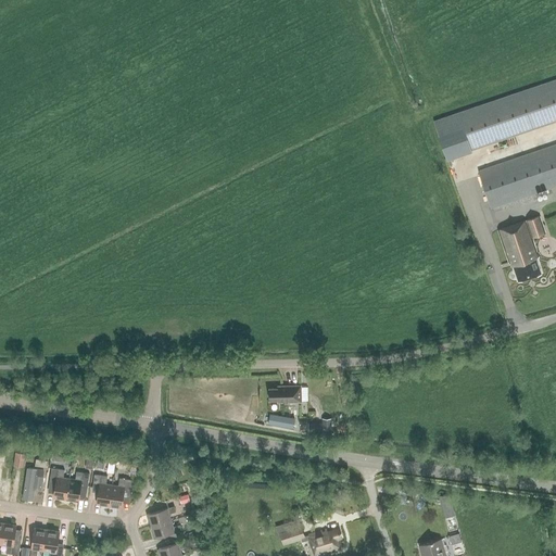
[(555,78),(433,121),(443,148),(468,139),(471,150),(555,121),(555,78)]
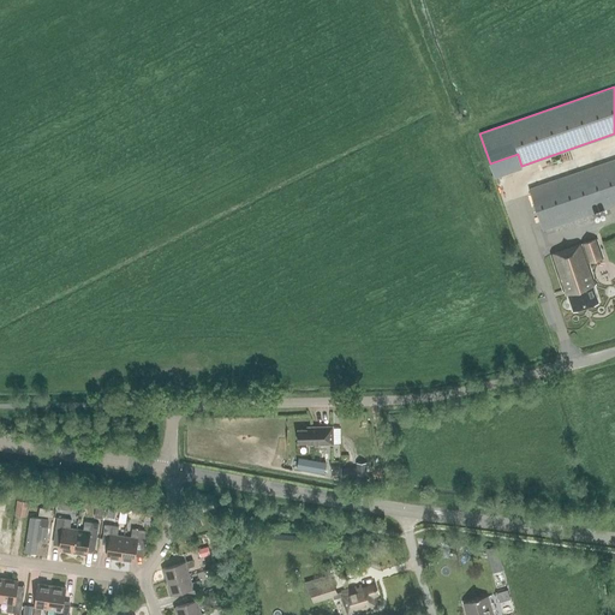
[(614,159),(529,189),(543,231),(614,206),(614,159)]
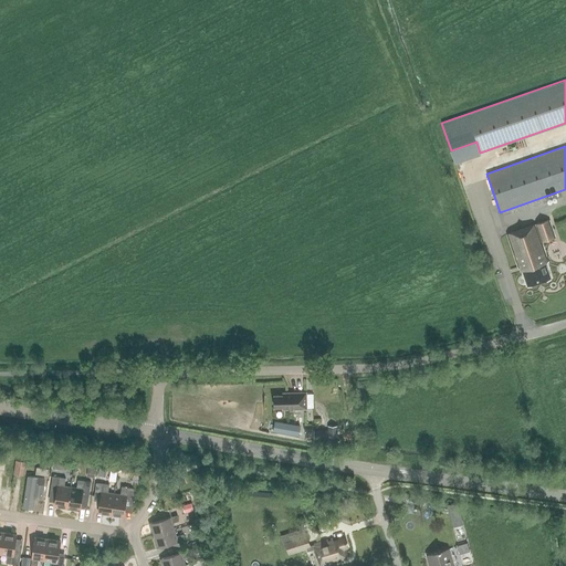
[(542,242),(555,238),(548,220),(534,226),(507,234),(507,238),(509,238),(519,268),(520,272),(522,271),(527,286),(551,279),(545,263),(548,262),(542,242)]
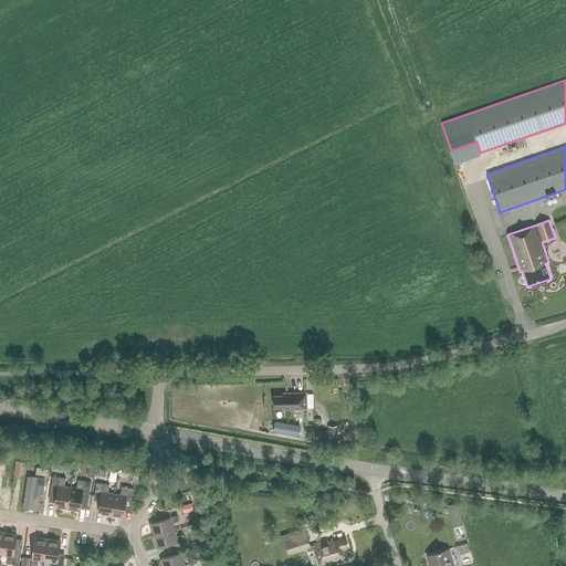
[(283,394),(283,396),(274,396),(275,408),(283,408),(283,410),(306,409),(306,394),(283,394)]
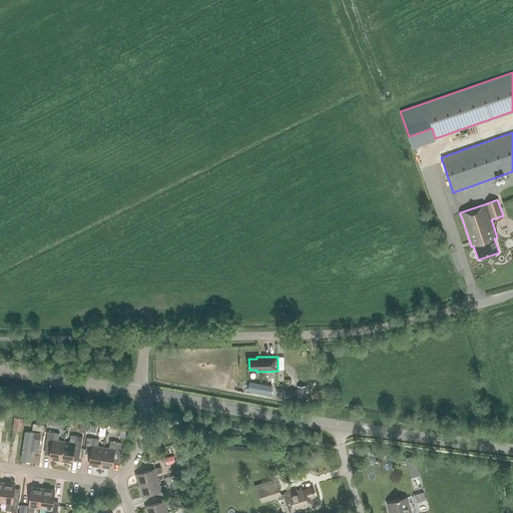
[(251,394),(275,397),(276,389),(252,385),(252,386),(253,386),(252,394),(251,394)]
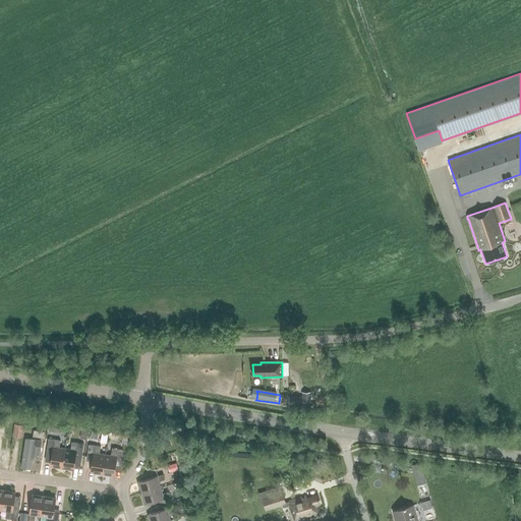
[(302,397),(289,397),(289,406),(310,406),(310,392),(302,392),(302,397)]
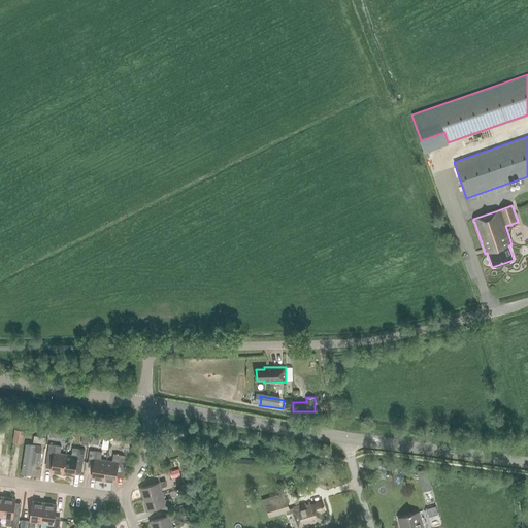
[(18,428),(15,440),(25,442),(27,429),(18,428)]
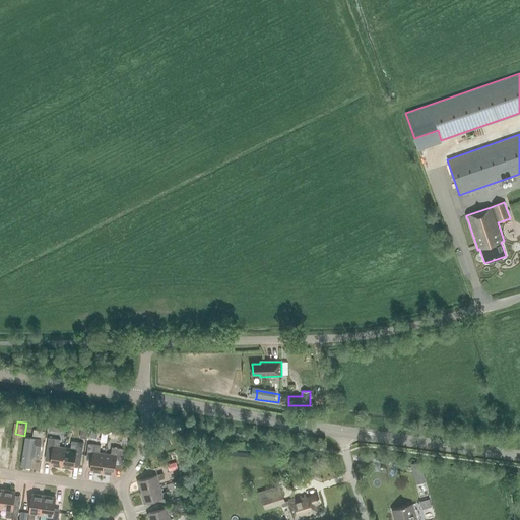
[(52,427),(64,431),(66,425),(53,421),(52,427)]
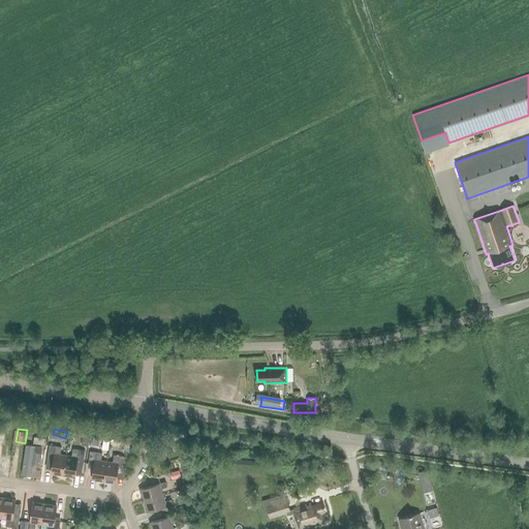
[(22,477),(31,478),(33,466),(39,467),(41,454),(34,453),(35,447),(27,445),(22,477)]
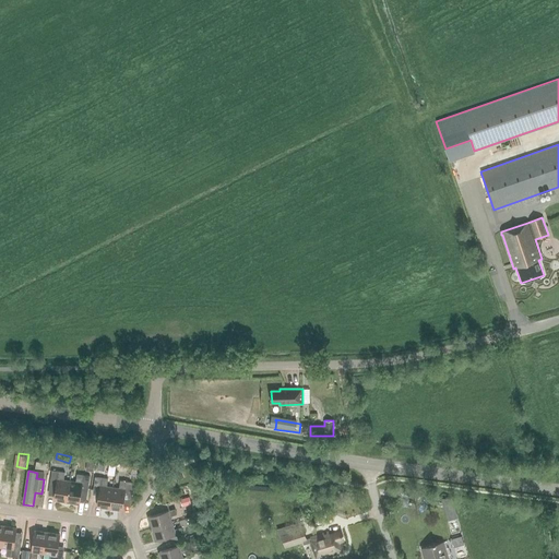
[(64,473),(58,472),(51,471),(49,484),(56,485),(54,500),(66,502),(69,480),(63,480),(64,473)]
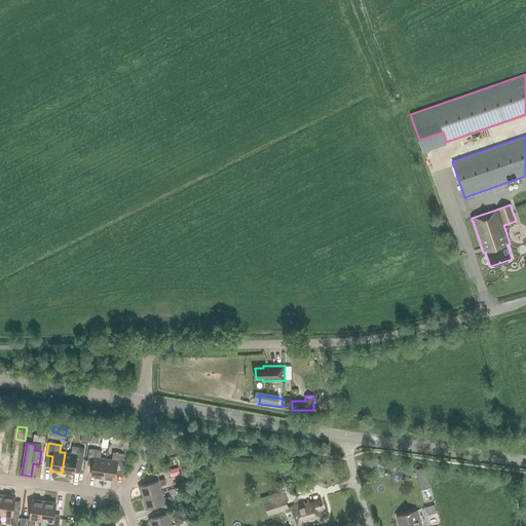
[(65,452),(62,473),(74,475),(76,460),(82,461),(84,448),(72,446),(71,453),(65,452)]
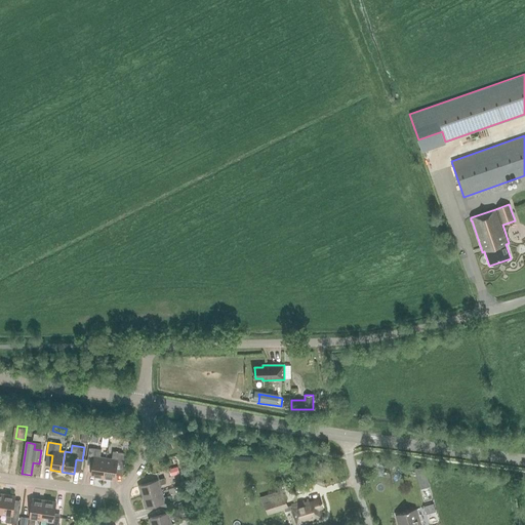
[(91,476),(103,478),(106,457),(99,457),(101,449),(89,448),(87,460),(93,461),(91,476)]
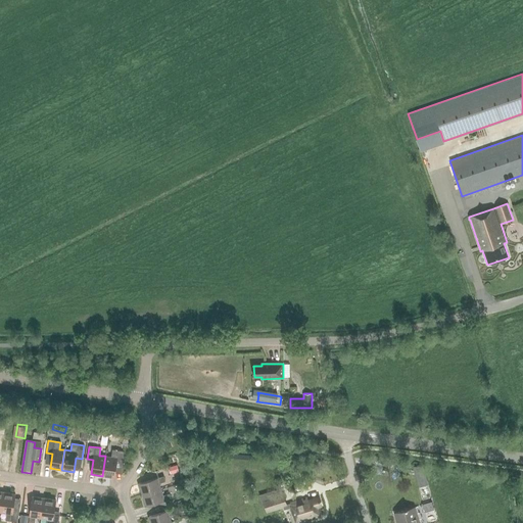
[(123,464),(124,452),(112,449),(111,457),(105,456),(102,476),(114,478),(116,464),(123,464)]
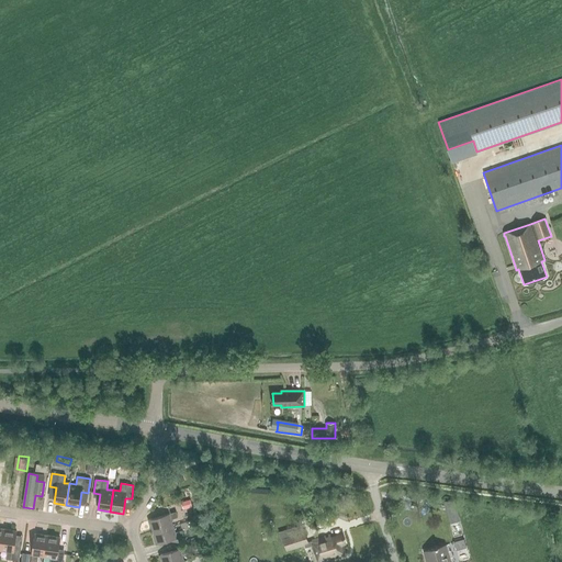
[(183,509),(191,507),(189,501),(181,503),(183,509)]
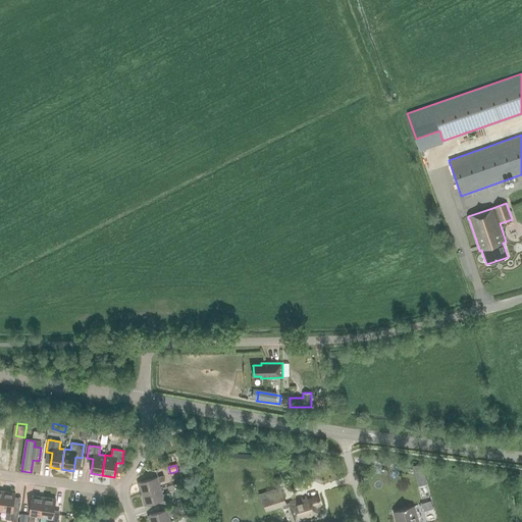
[(142,494),(160,488),(159,482),(165,480),(163,475),(139,482),(142,494)]
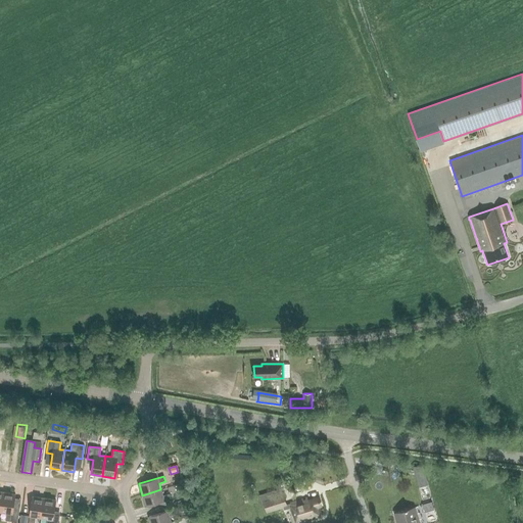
[(162,495),(160,489),(142,495),(146,507),(171,498),(169,493),(162,495)]
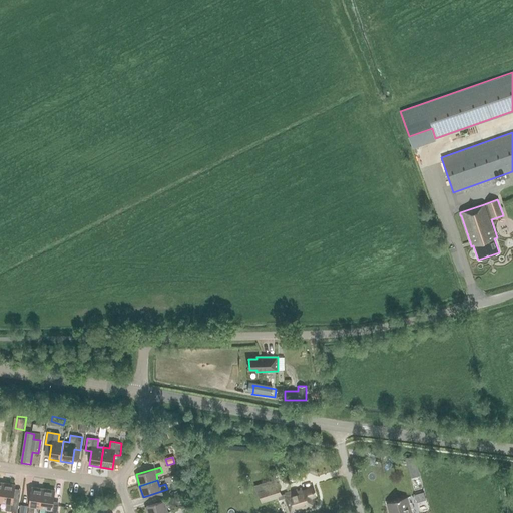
[(15,485),(3,483),(0,502),(6,503),(5,510),(17,512),(19,500),(13,499),(15,485)]
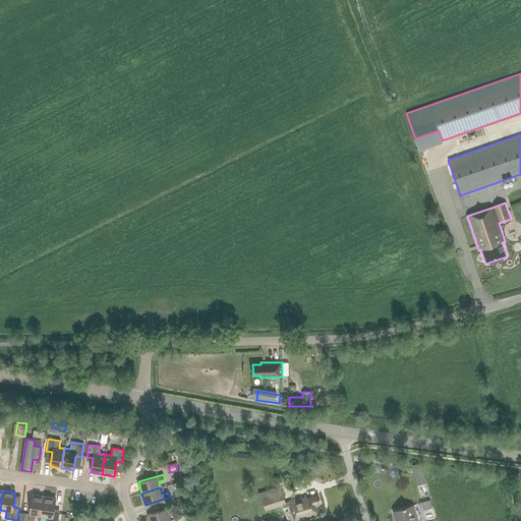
[(316,505),(320,504),(316,495),(306,499),(305,497),(289,502),(285,503),(282,494),(267,498),(266,491),(258,494),(259,500),(263,499),(266,510),(282,505),(283,508),(290,506),(294,520),(297,520),(320,515),(316,505)]
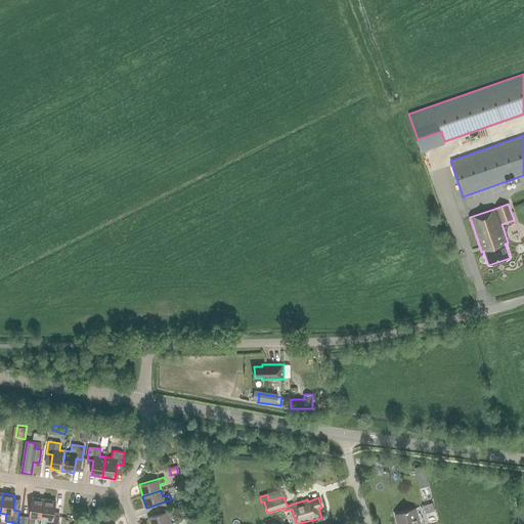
[(34,523),(35,518),(41,519),(44,499),(32,497),(28,523),(34,523)]
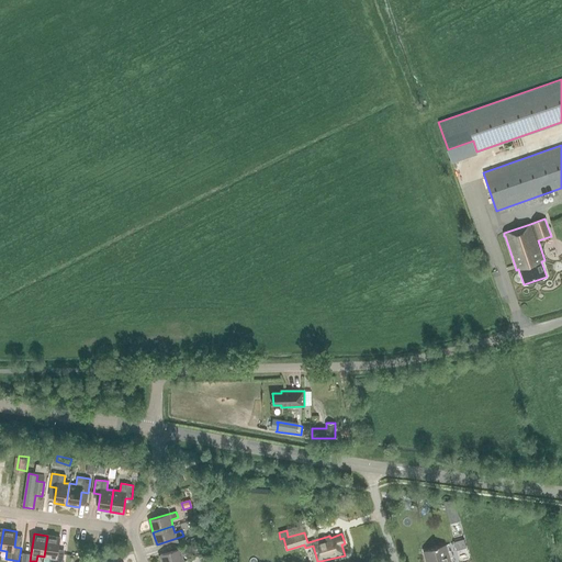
[(59,537),(47,536),(44,557),(51,558),(48,561),(63,561),(64,553),(57,553),(59,537)]
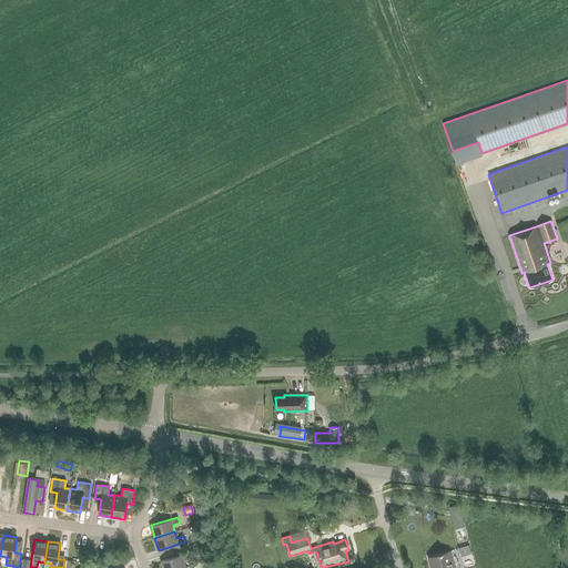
[(454,567),(449,551),(428,557),(430,567),(454,567)]
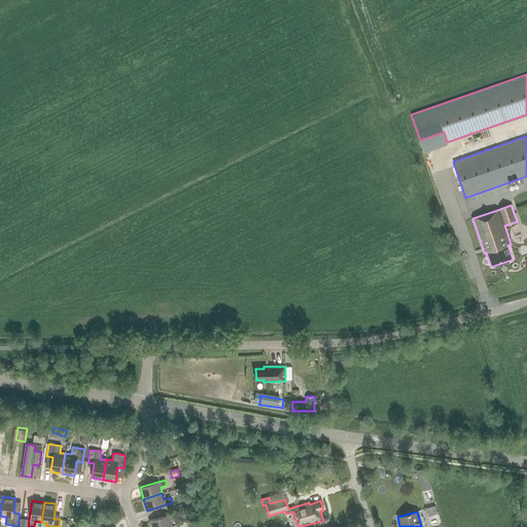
[(151,526),(168,526),(172,526),(170,520),(176,518),(175,513),(150,520),(151,526)]
